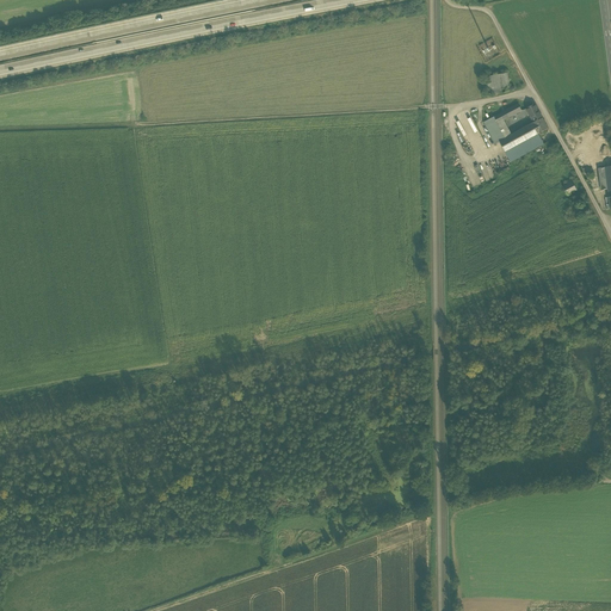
[(503,91),(501,88),(510,87),(506,73),(485,78),(488,94),(503,92),(504,93),(505,92),(506,91),(505,90),(504,90),(503,90),(503,91)]
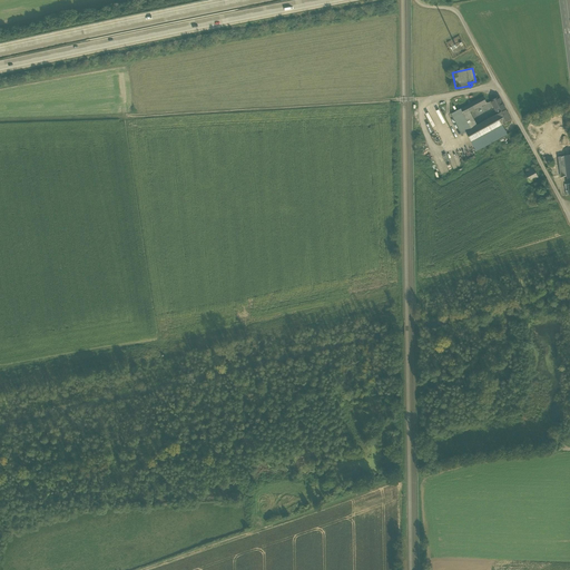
[(461,109),(464,116),(470,112),(487,104),(483,97),(461,109)]
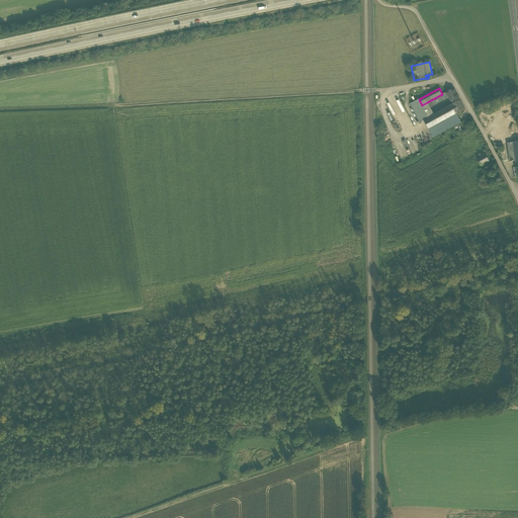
[(451,101),(452,104),(459,100),(453,89),(446,93),(451,101)]
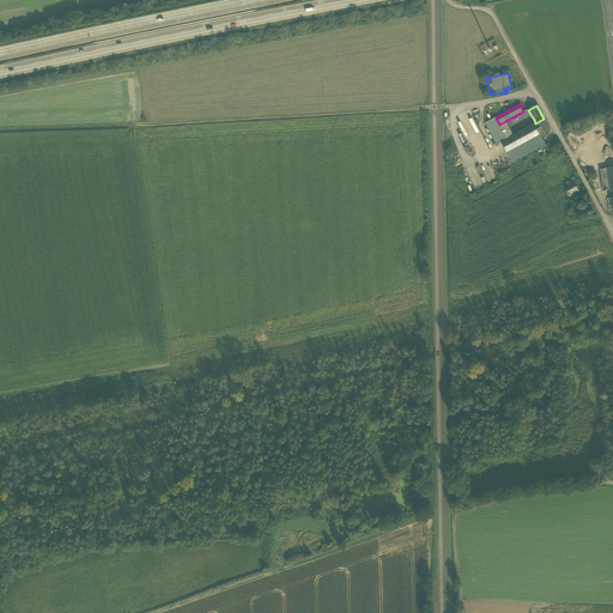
[(501,143),(507,139),(499,125),(496,117),(486,122),(497,145),(502,143),(501,143)]
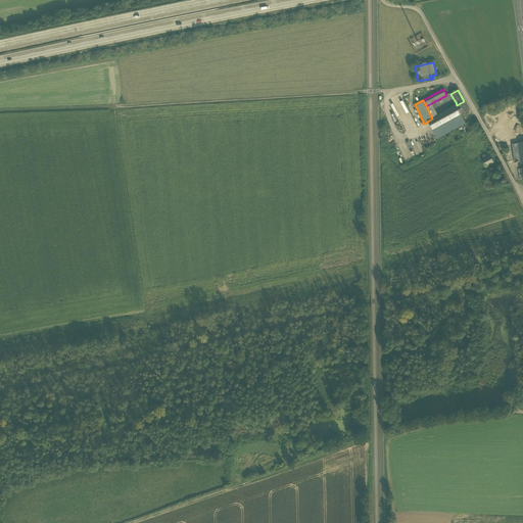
[(469,110),(464,101),(457,105),(456,106),(461,115),(461,114),(469,110)]
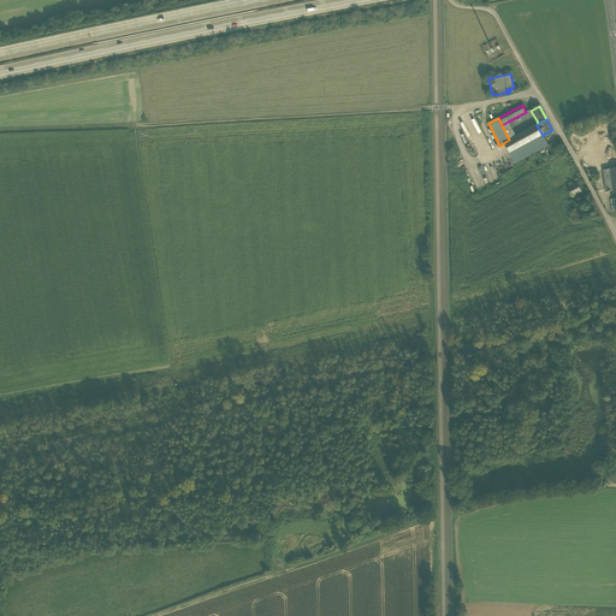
[(516,136),(508,122),(502,125),(509,140),(516,136)]
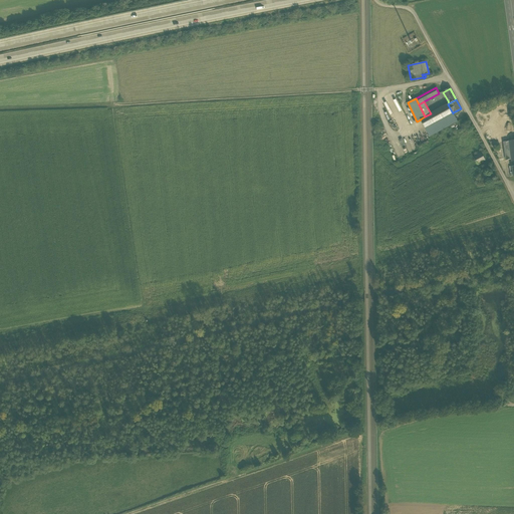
[(447,104),(431,113),(425,116),(420,119),(421,119),(425,129),(453,113),(448,104),(447,104)]
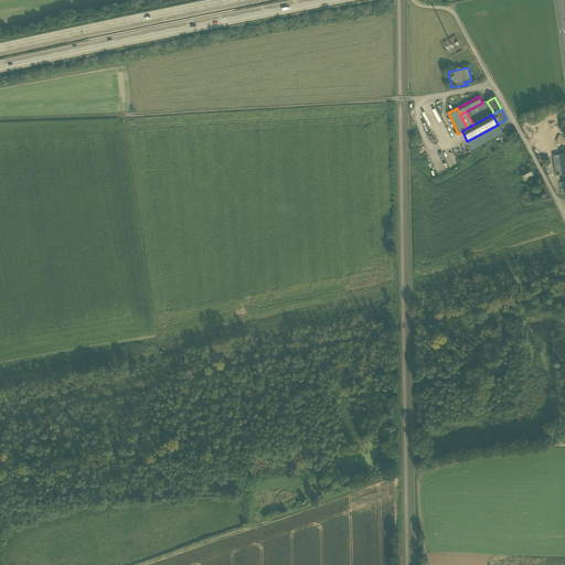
[(498,124),(498,125),(467,141),(472,150),(503,134),(498,124)]
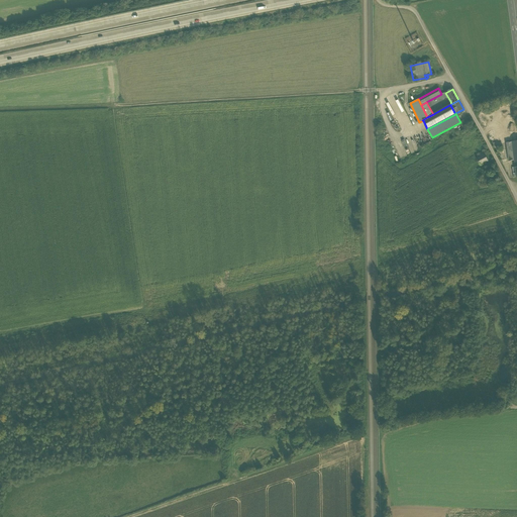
[(412,136),(406,138),(411,154),(418,151),(412,136)]
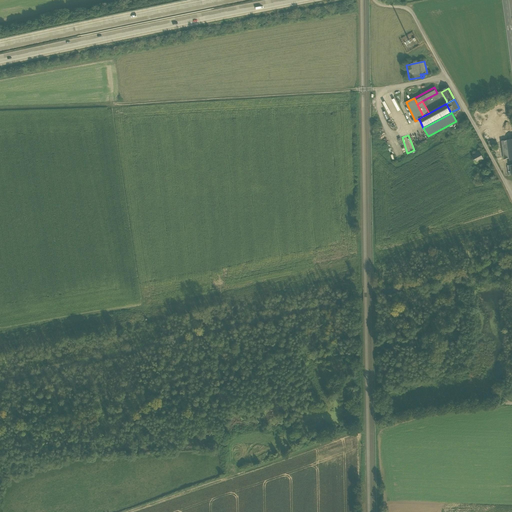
[(503,156),(504,160),(509,159),(507,140),(501,141),(503,152),(503,156)]
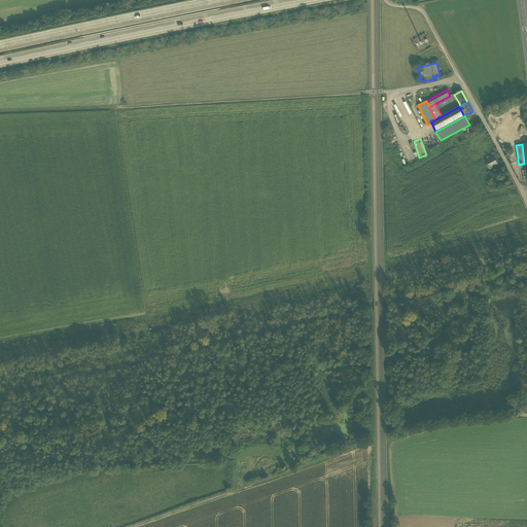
[(486,162),(487,163),(486,164),(487,167),(489,166),(490,168),(497,164),(494,157),(489,160),(486,162)]
